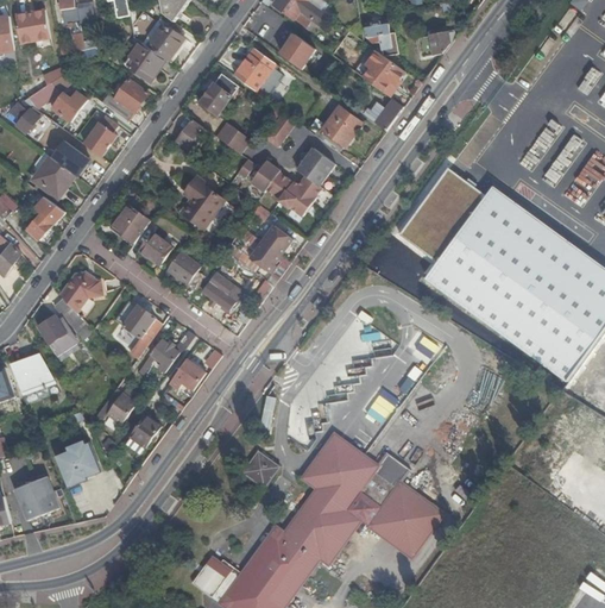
[(76,51),(83,49),(80,25),(76,7),(74,7),(73,0),(60,0),(64,24),(73,23),(76,51)]
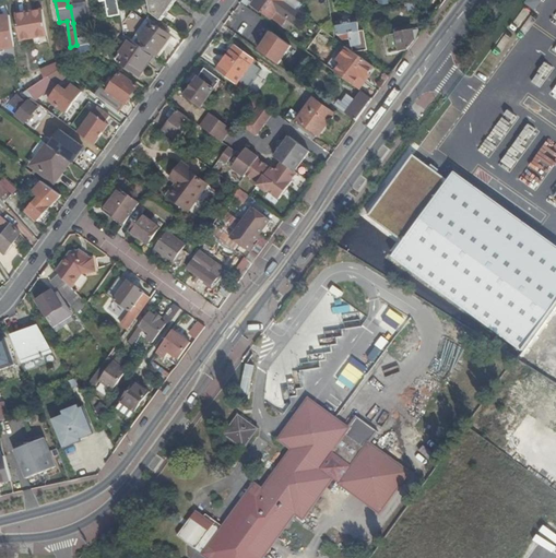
[(161,21),(174,0),(146,0),(150,13),(161,21)]
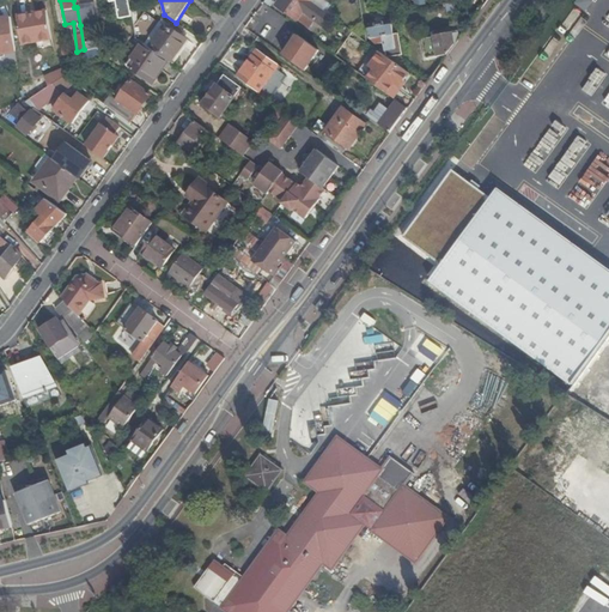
[(275,0),(273,4),(293,19),(294,18),(305,26),(311,19),(312,20),(321,8),(308,0),(275,0)]
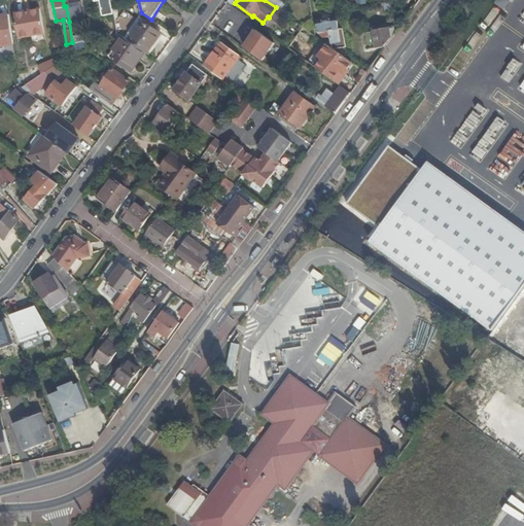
[(294,0),(286,5),(295,22),(309,13),(301,0),(294,0)]
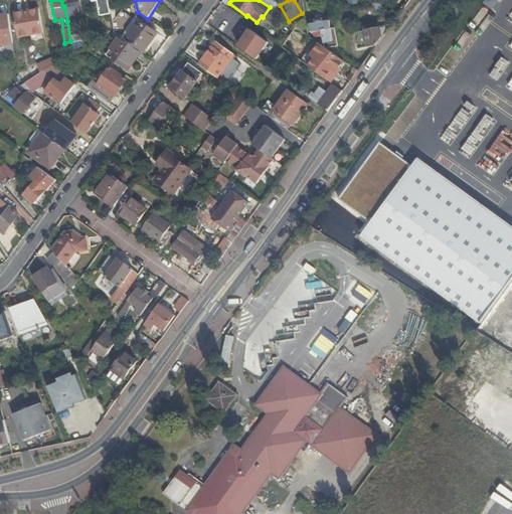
[(64,6),(67,21),(80,19),(77,1),(64,3),(64,6)]
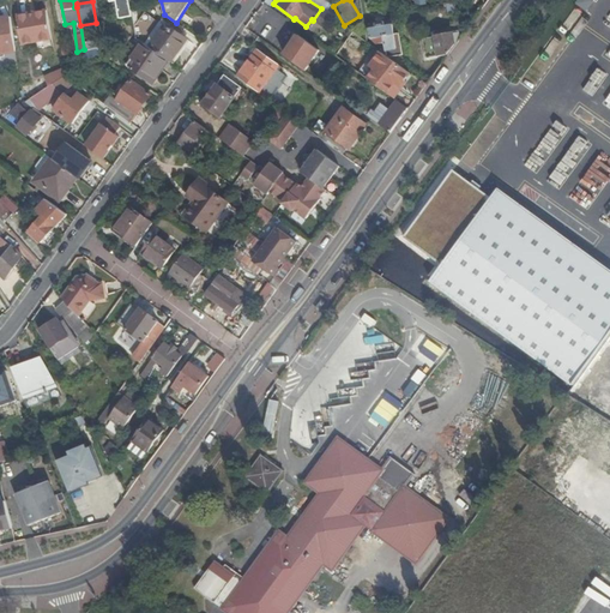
[(328,14),(321,8),(313,20),(320,25),(328,14)]
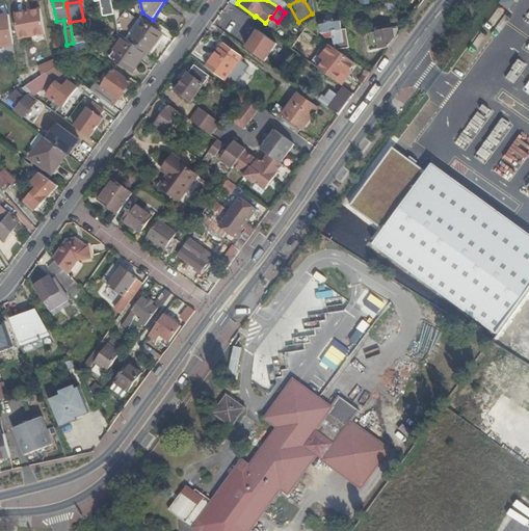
[(44,36),(40,12),(25,15),(24,11),(14,14),(19,42),(44,36)]
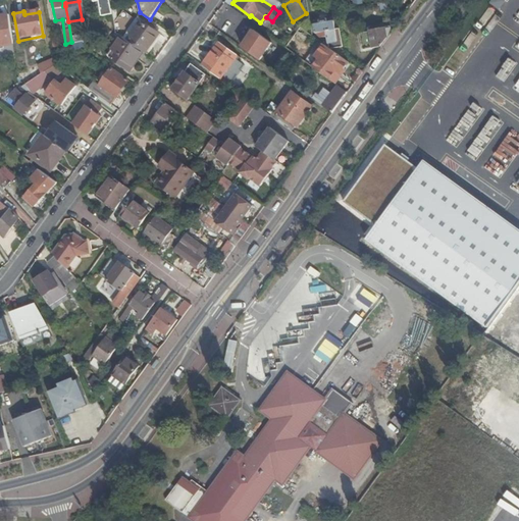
[(0,45),(12,43),(7,14),(0,15),(0,45)]
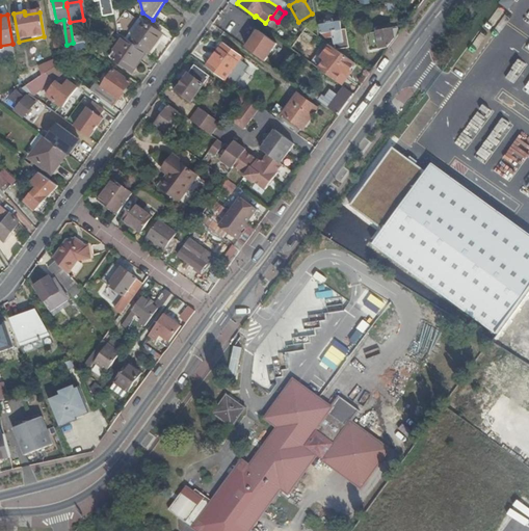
[(346,40),(344,27),(340,28),(338,19),(329,21),(329,19),(324,20),(324,22),(318,23),(319,33),(325,37),(333,34),(334,42),(346,40)]
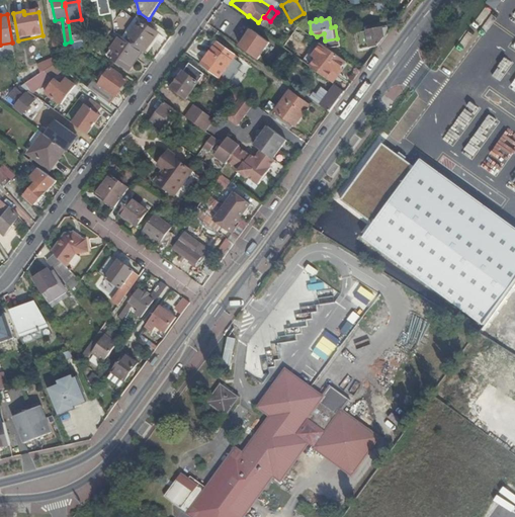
[(141,50),(143,52),(154,36),(150,33),(152,30),(138,20),(124,39),(141,50)]
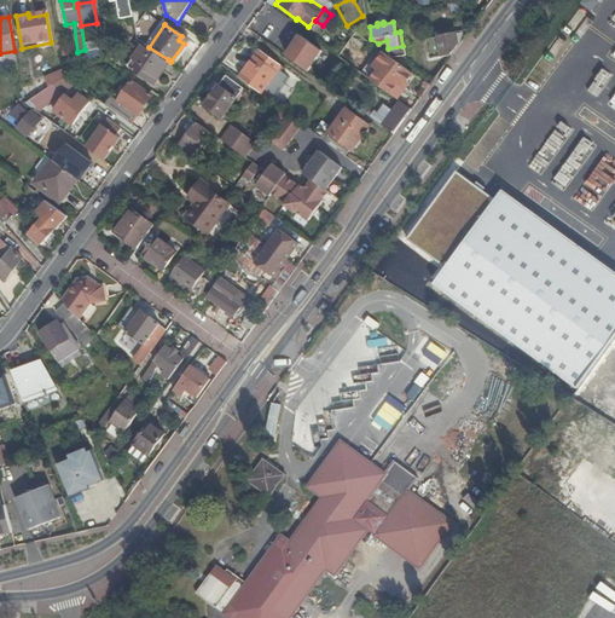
[(451,51),(456,42),(453,33),(427,38),(430,57),(448,53),(451,51)]
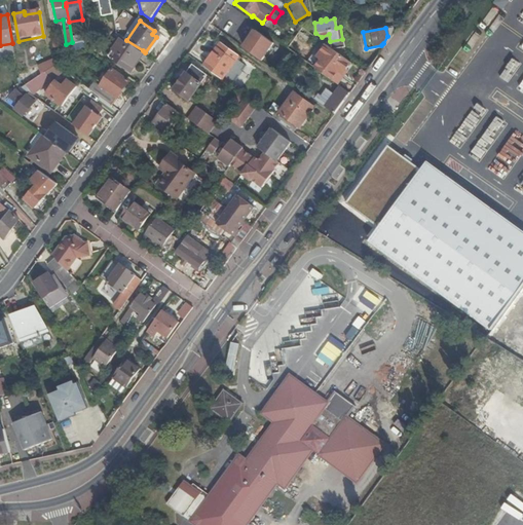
[(254,30),(241,46),(259,60),(271,43),(254,30)]
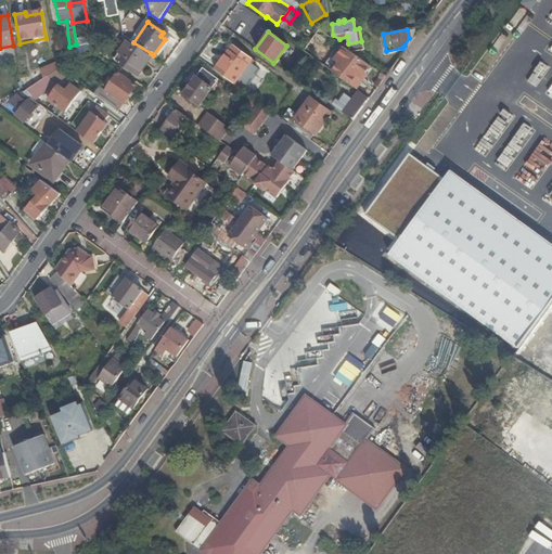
[(330,36),(323,33),(316,43),(323,49),(331,38),(330,36)]
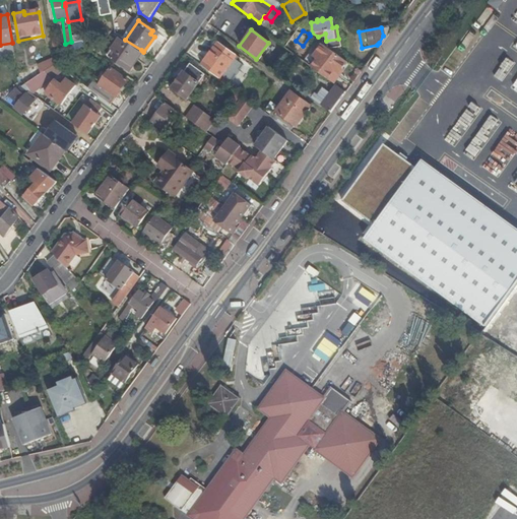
[(141,50),(125,40),(117,34),(108,46),(111,48),(106,55),(127,70),(141,50)]
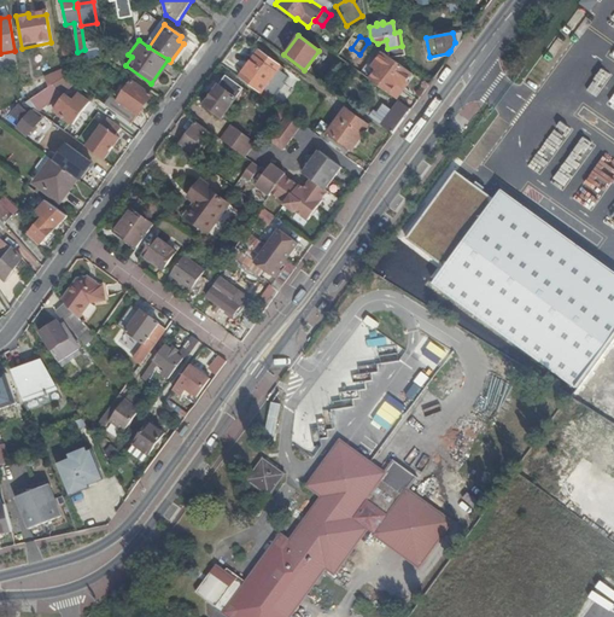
[(368,42),(360,54),(367,59),(375,47),(368,42)]
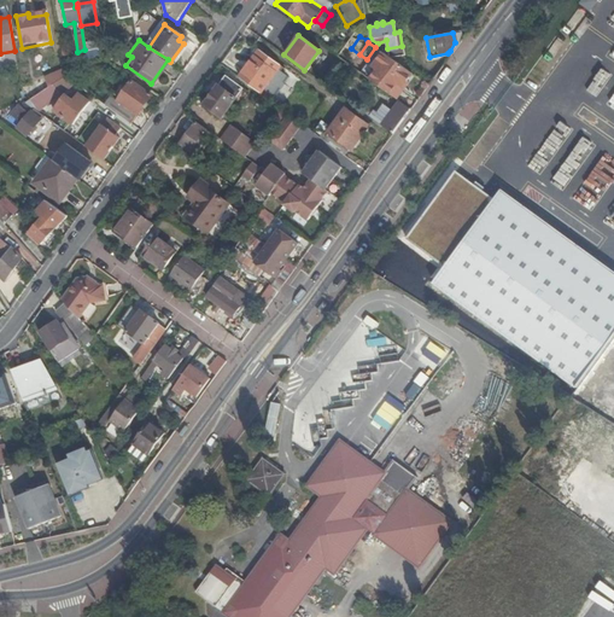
[(413,48),(402,50),(405,69),(409,73),(417,79),(413,48)]
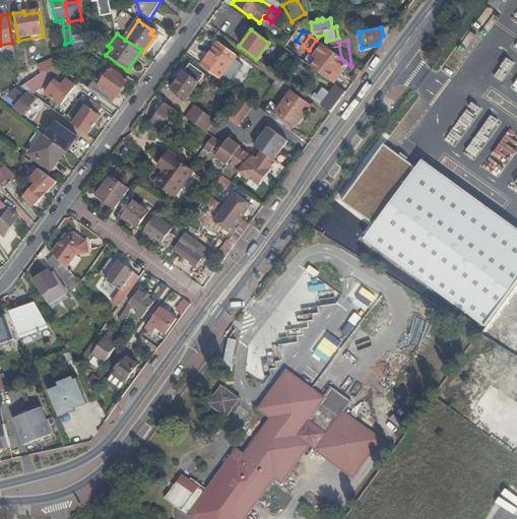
[(211,48),(199,65),(216,78),(234,54),(216,42),(211,48)]
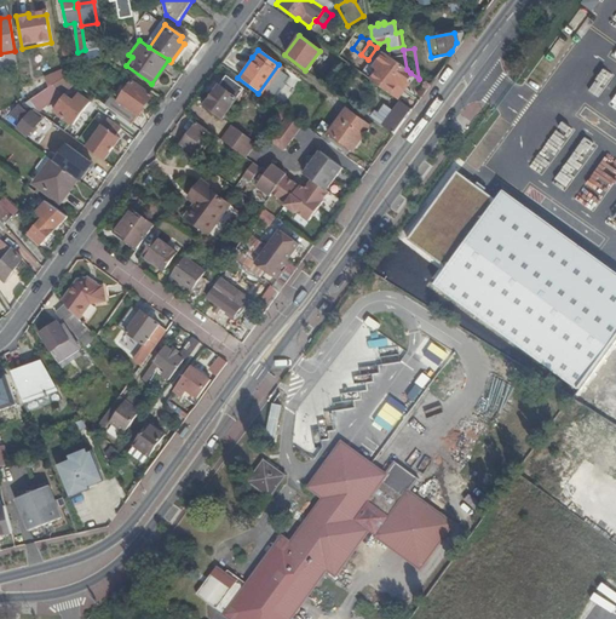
[(368,78),(387,92),(395,84),(399,87),(410,73),(407,69),(381,51),(370,66),(374,69),(368,78)]
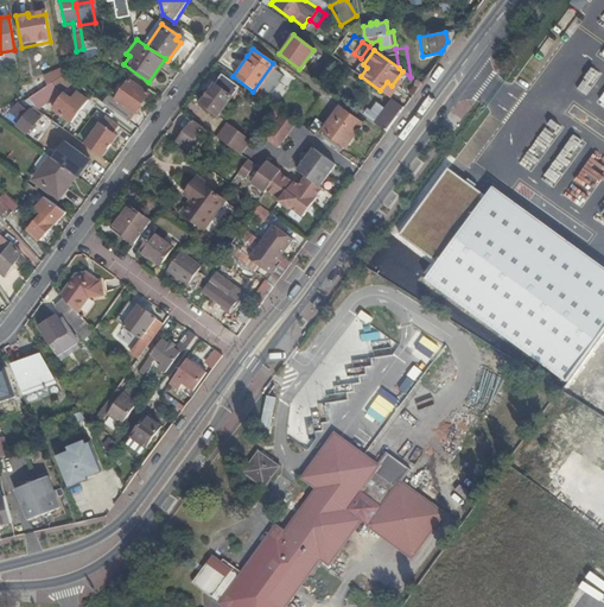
[(341,51),(336,58),(349,68),(354,62),(341,51)]
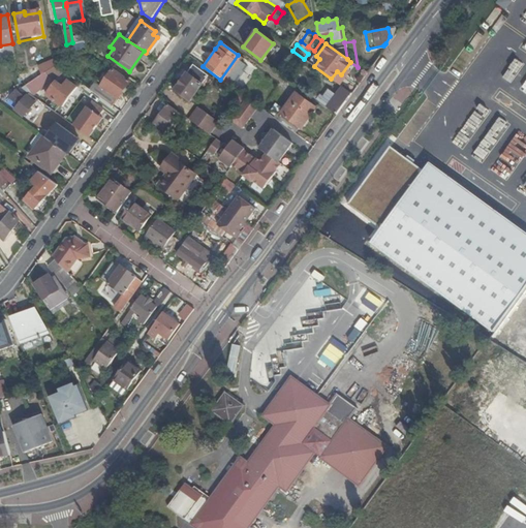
[(56,65),(55,61),(36,67),(37,76),(56,65)]
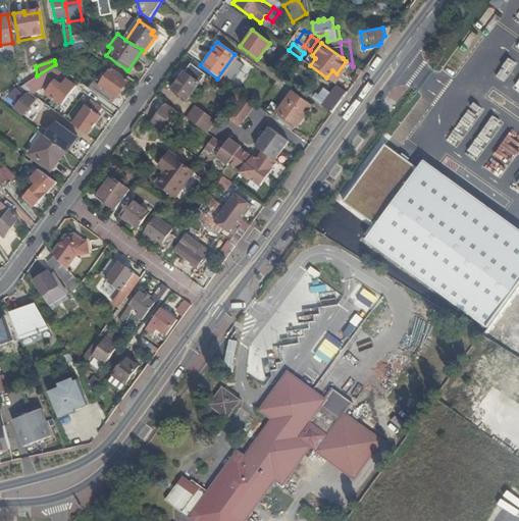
[(189,63),(171,88),(186,99),(204,74),(189,63)]
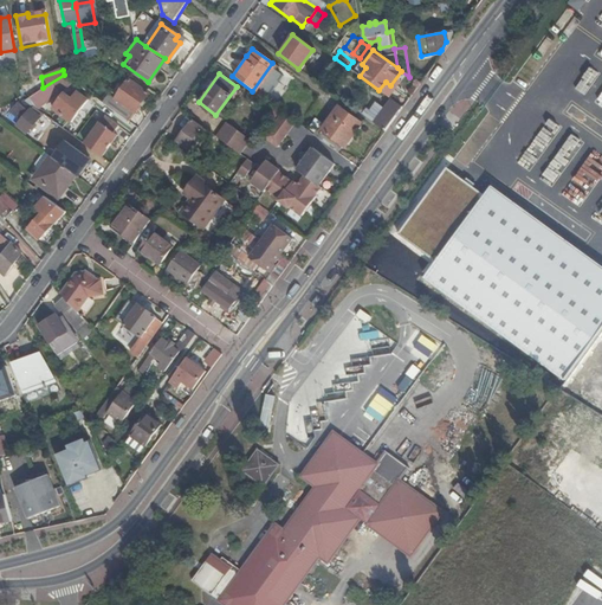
[(24,100),(34,107),(56,92),(63,88),(71,81),(64,75),(43,88),(24,100)]
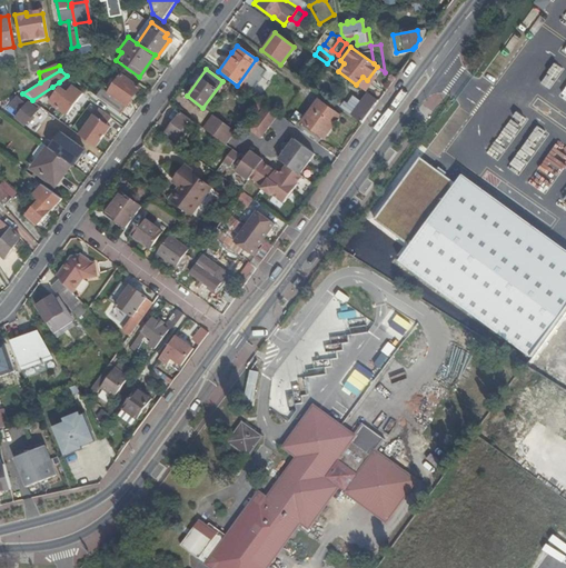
[(93,95),(119,113),(138,86),(120,73),(106,92),(99,88),(93,95)]
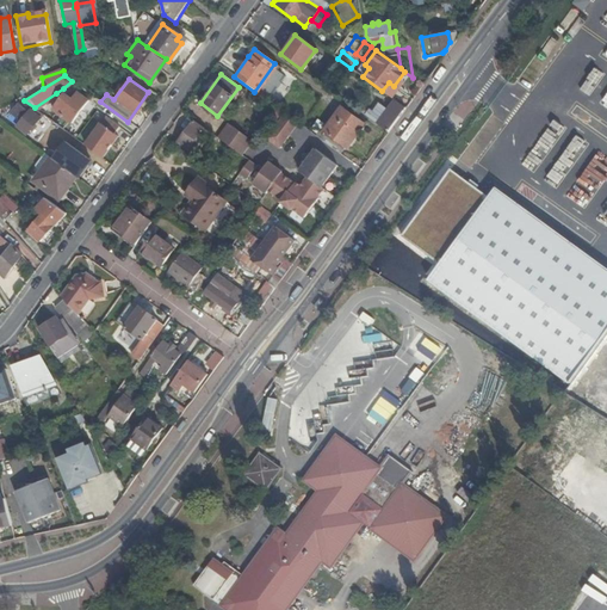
[(68,124),(85,102),(74,94),(63,109),(61,106),(63,104),(59,100),(57,103),(56,103),(50,111),(68,124)]
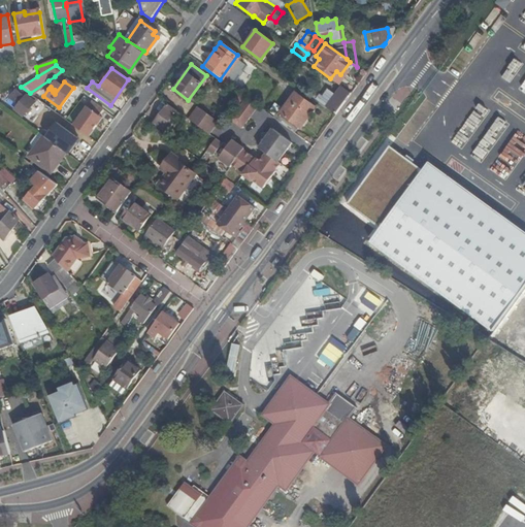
[(324,106),(333,112),(349,92),(348,92),(339,86),(332,96),(324,106)]
